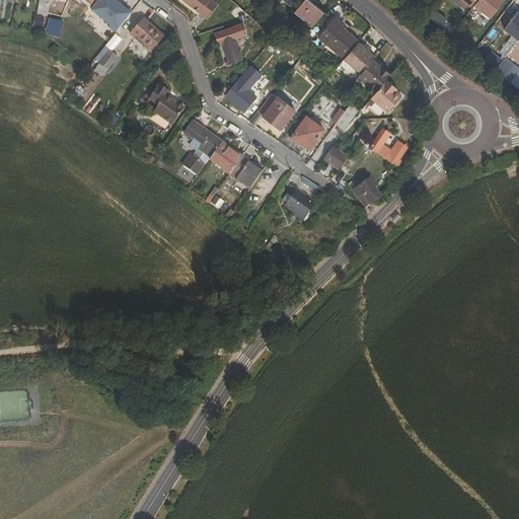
[(129,12),(113,0),(96,0),(88,10),(115,30),(129,12)]
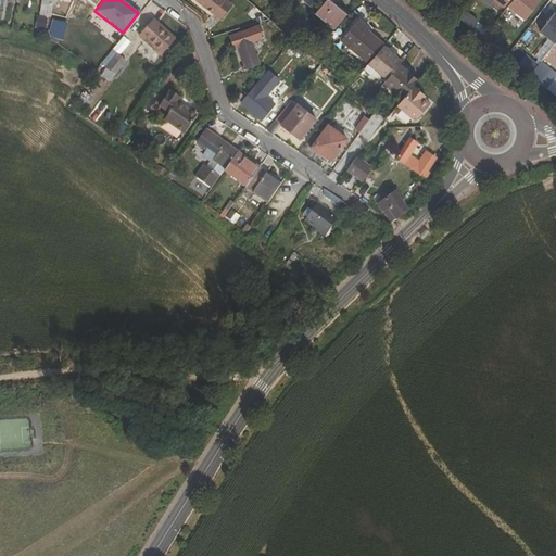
[(196,0),(220,20),(232,4),(226,0),(196,0)]
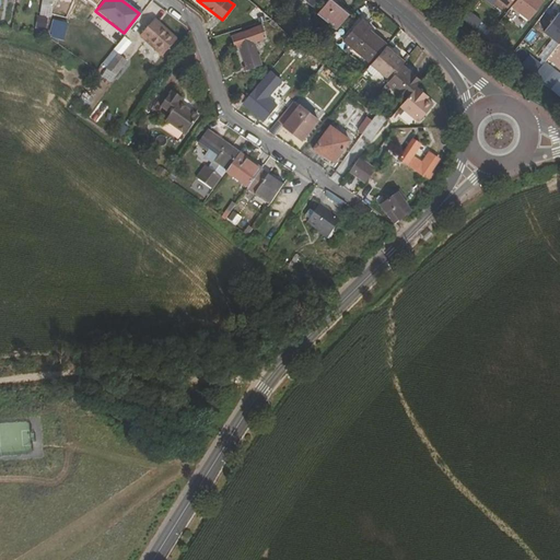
[(337,30),(350,14),(333,0),(328,0),(317,13),(337,30)]
